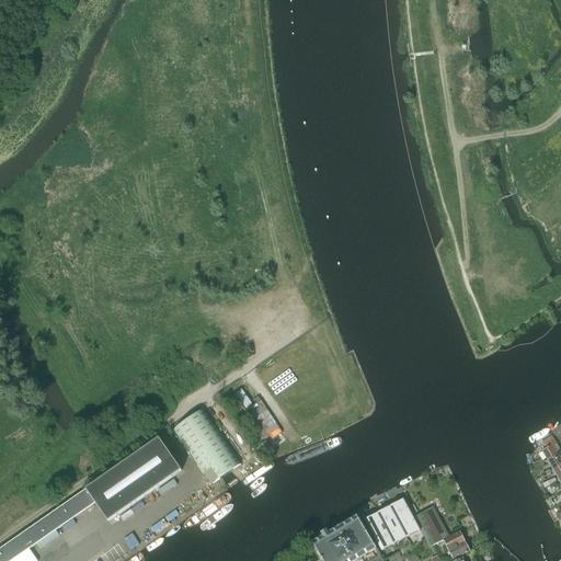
[(173,430),(212,484),(241,465),(203,410),(173,430)]
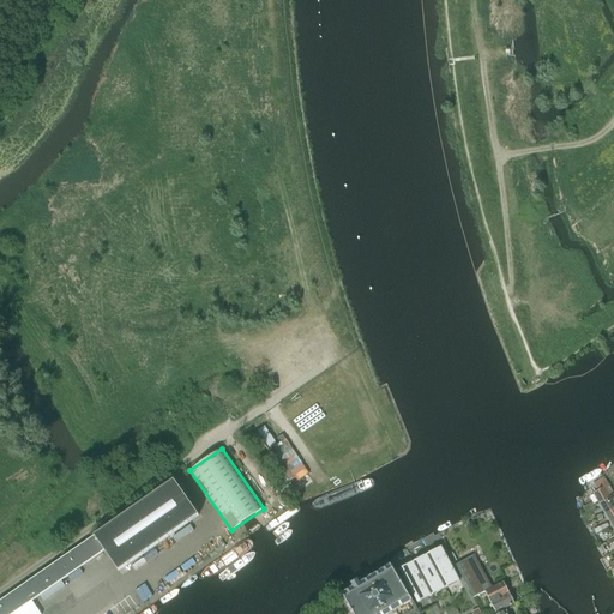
[(613,495),(605,480),(596,485),(600,489),(593,494),(613,529),(613,495)]
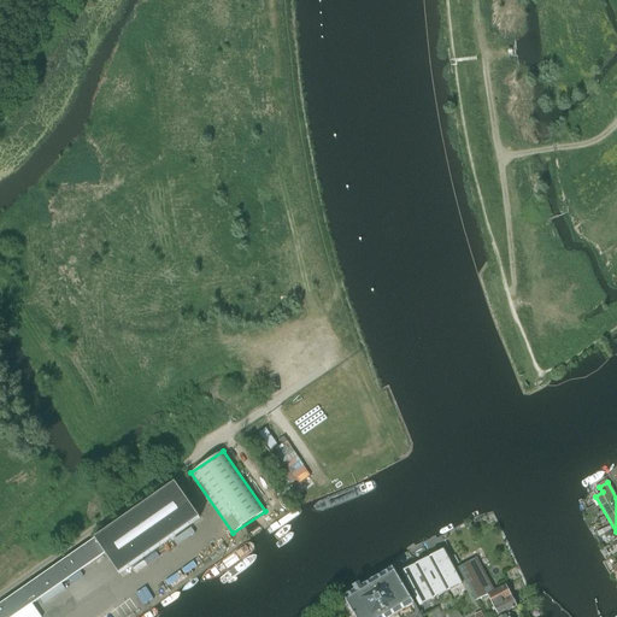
[(0,616),(40,616),(31,604),(105,553),(119,575),(200,519),(176,483),(36,581),(0,605),(0,616)]
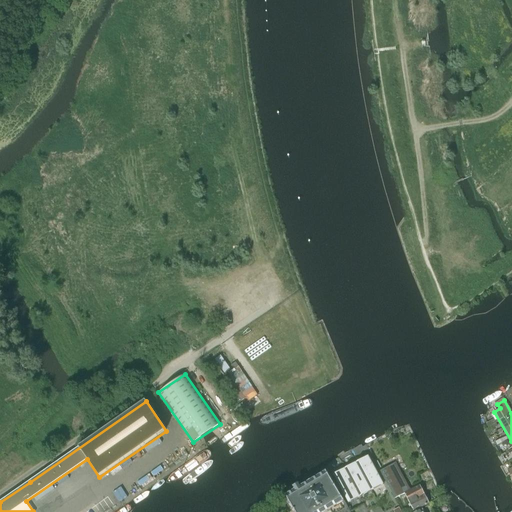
[(368,456),(356,462),(371,491),(383,484),(377,473),(375,474),(372,467),(374,466),(368,456)]
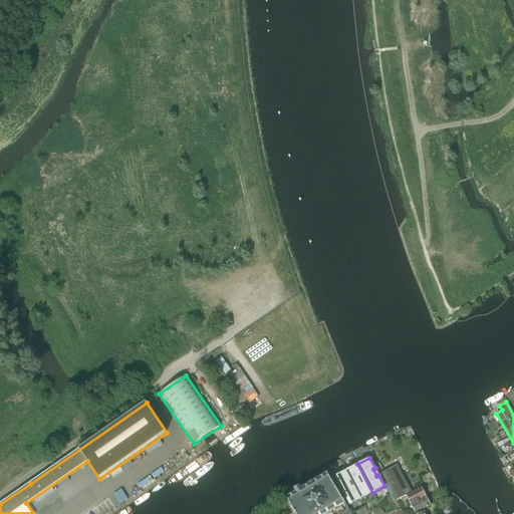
[(372,493),(357,464),(346,470),(361,499),(372,493)]
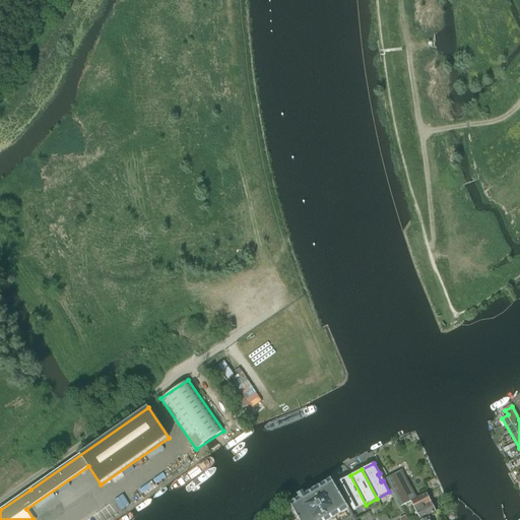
[(416,498),(413,493),(415,492),(416,494),(425,490),(419,480),(411,484),(414,489),(412,491),(401,469),(386,478),(394,494),(400,506),(410,501),(417,514),(419,518),(436,510),(430,499),(428,495),(427,493),(416,498)]
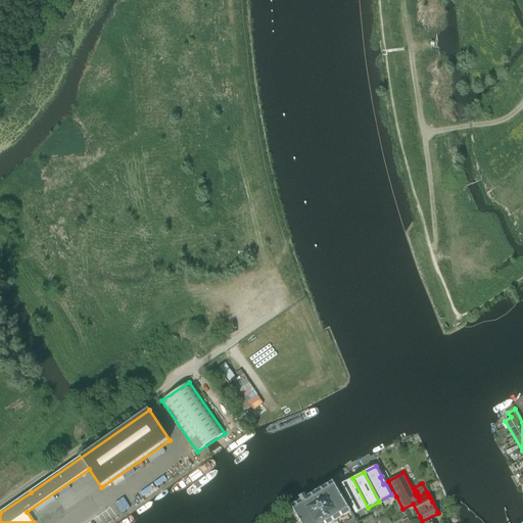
[(368,508),(352,478),(339,485),(345,495),(347,494),(351,502),(349,503),(355,514),(368,508)]
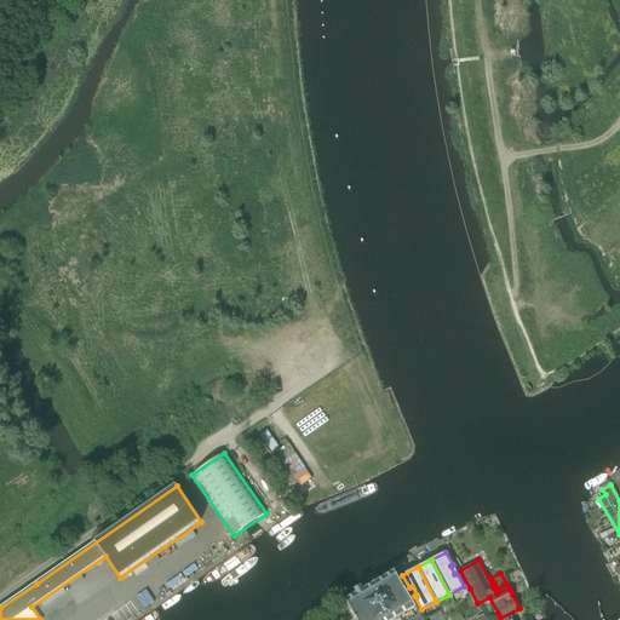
[(424,619),(405,586),(396,569),(345,600),(346,601),(357,619),(394,619),(400,616),(401,619),(424,619)]
